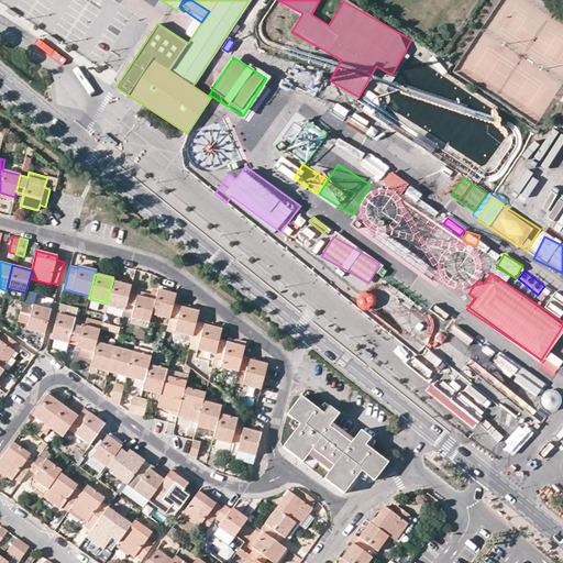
[(131,286),(112,282),(107,304),(106,306),(124,310),(131,286)]
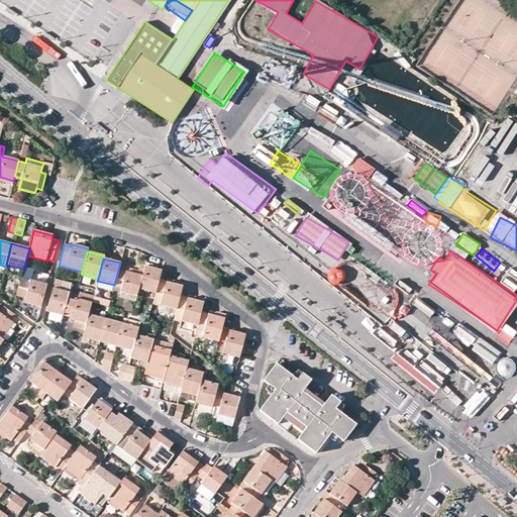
[(138,289),(142,276),(126,272),(127,267),(127,265),(120,263),(114,285),(113,290),(136,296),(138,289)]
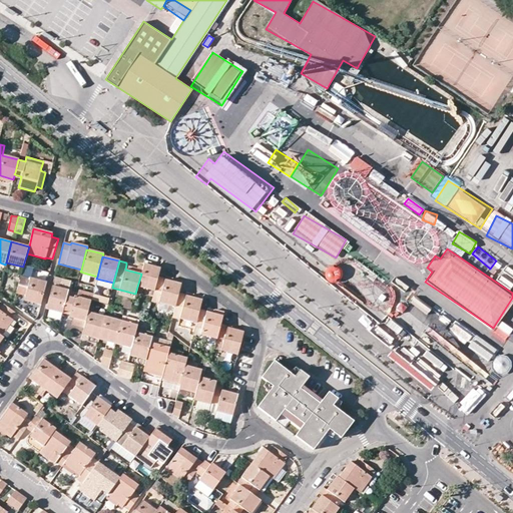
[(141,274),(142,268),(135,266),(134,268),(126,265),(125,270),(141,274)]
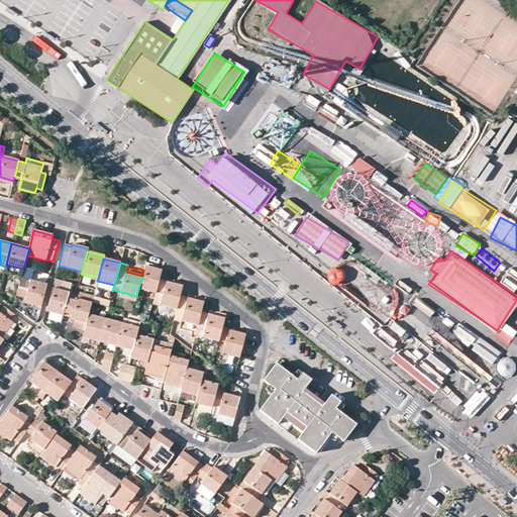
[(143,270),(142,276),(138,289),(154,293),(158,281),(161,271),(144,267),(143,270)]
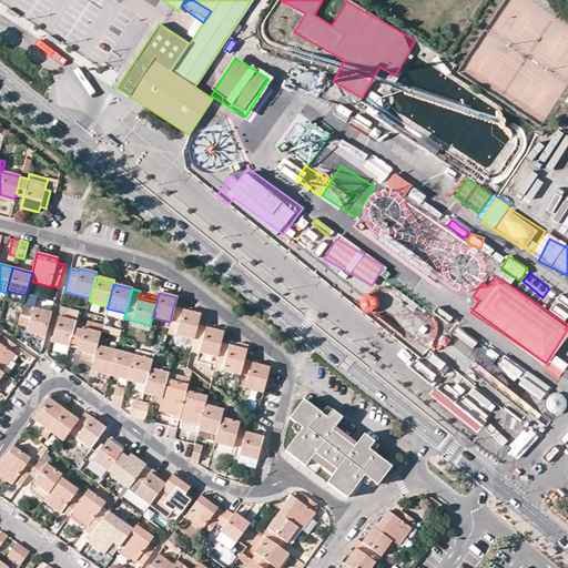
[(546,298),(541,304),(554,313),(558,307),(546,298)]
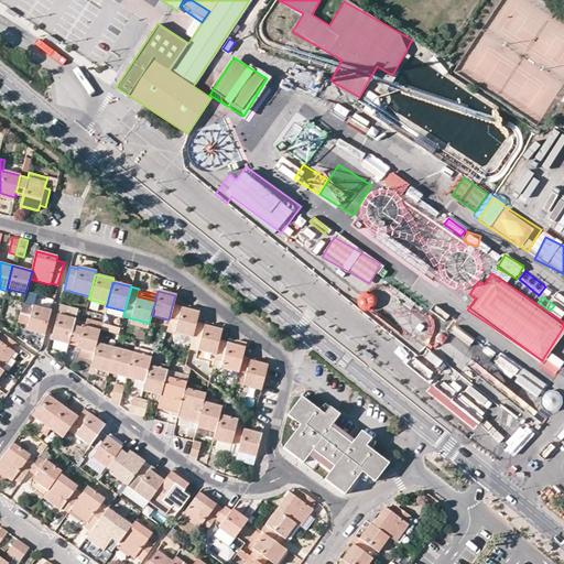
[(26,331),(44,334),(51,311),(34,305),(32,308),(22,305),(18,322),(28,324),(26,331)]
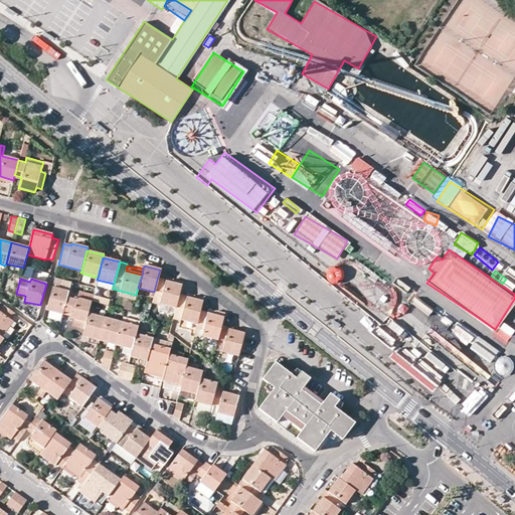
[(113,289),(114,284),(97,280),(96,287),(112,292),(113,289)]
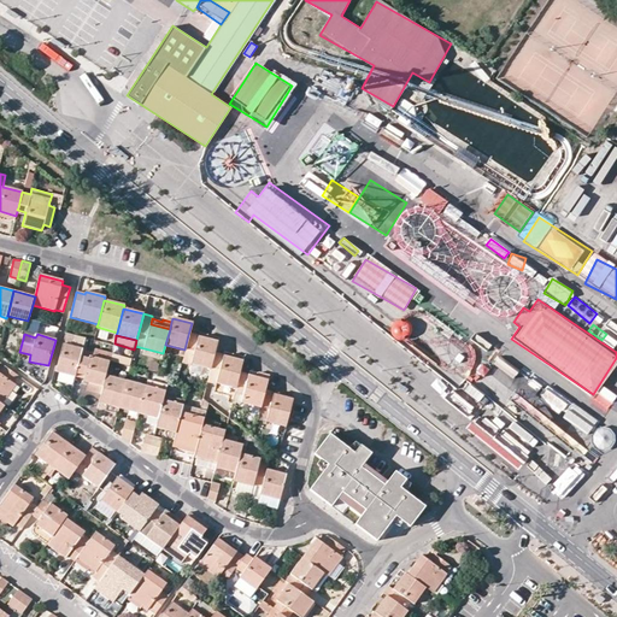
[(198,338),(188,335),(184,350),(182,362),(211,370),(215,354),(218,342),(198,338)]
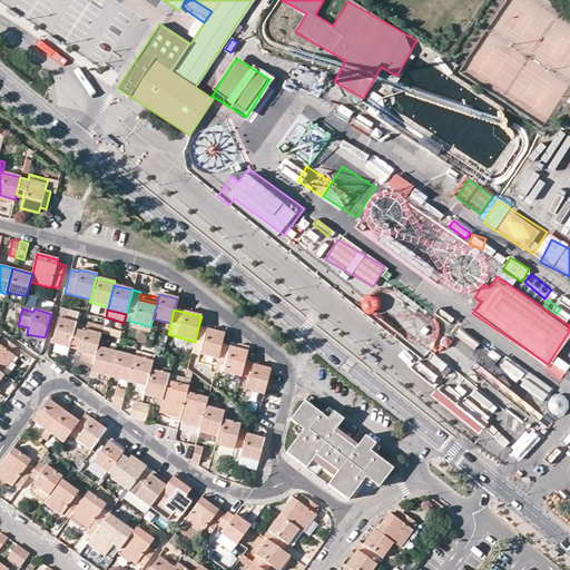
[(69,349),(70,343),(75,328),(76,323),(58,318),(51,343),(69,349)]
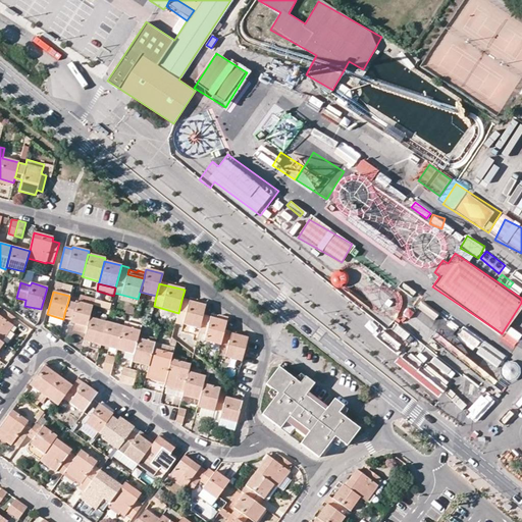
[(75,303),(75,301),(93,305),(94,300),(80,295),(79,299),(69,296),(68,301),(75,303)]
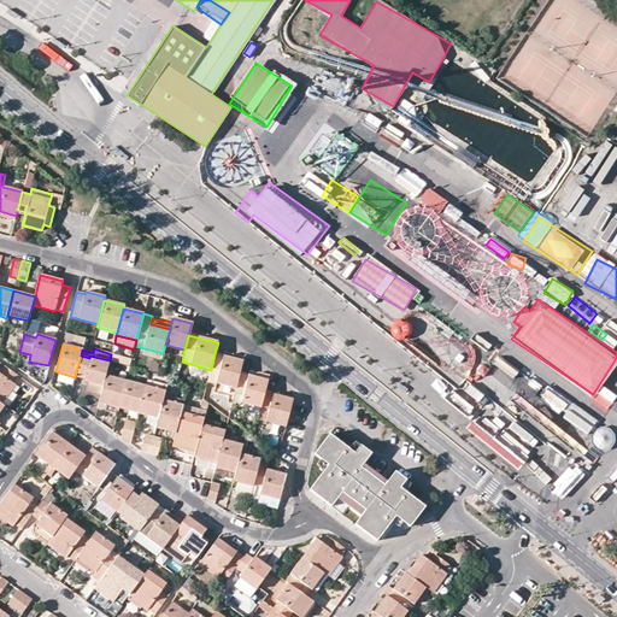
[(222,357),(215,354),(211,370),(207,381),(236,388),(240,375),(244,362),(222,357)]
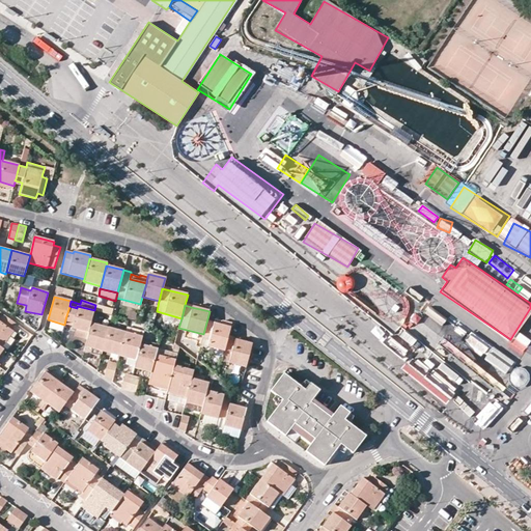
[(86,339),(90,324),(94,311),(94,310),(77,306),(77,308),(70,306),(65,319),(73,320),(72,326),(72,328),(76,329),(75,337),(86,339)]
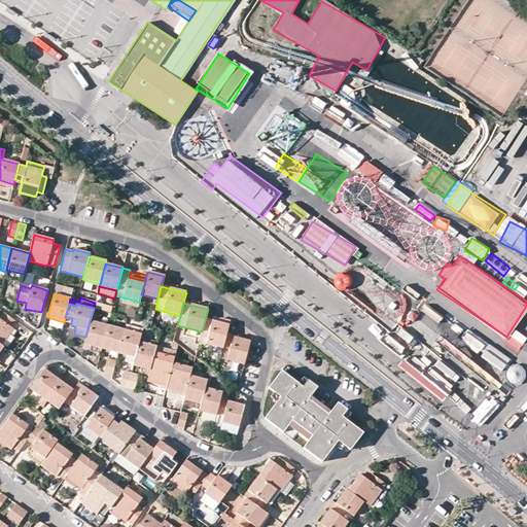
[(0,344),(12,328),(10,327),(15,320),(4,313),(0,318),(0,344)]
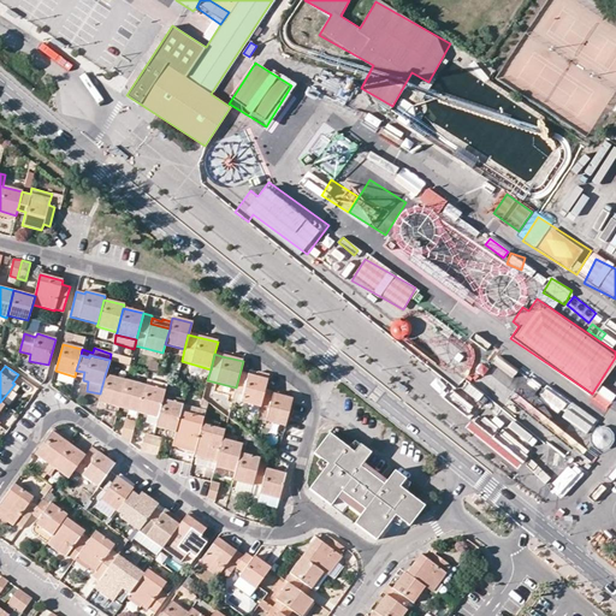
[(236,388),(235,391),(243,392),(241,401),(260,407),(264,394),(268,374),(258,372),(255,377),(248,374),(248,375),(240,374),(236,388)]
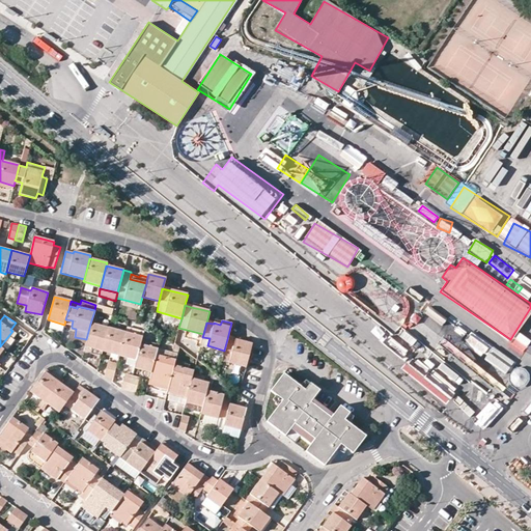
[(85,345),(102,351),(108,328),(90,324),(86,339),(85,345)]
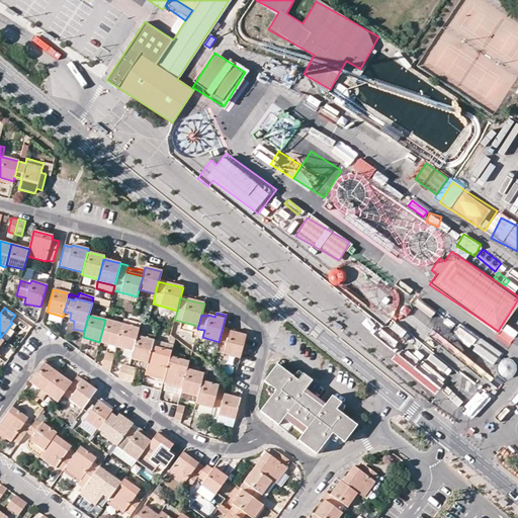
[(121,324),(105,320),(99,342),(115,346),(121,324)]
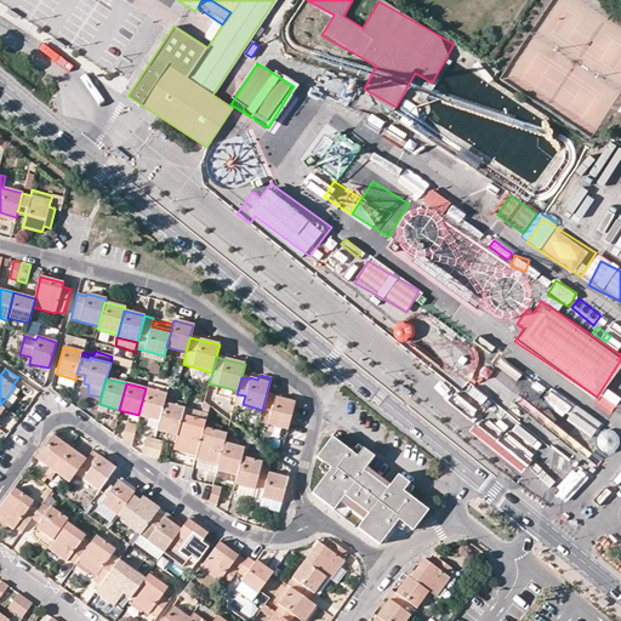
[(611,404),(620,392),(609,383),(600,394),(611,404)]
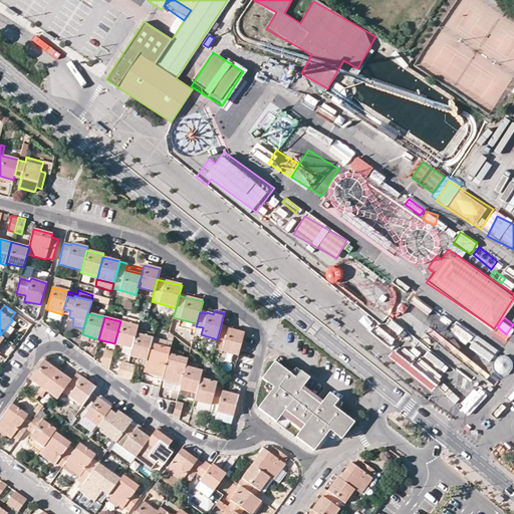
[(465,344),(474,334),(457,320),(448,330),(465,344)]
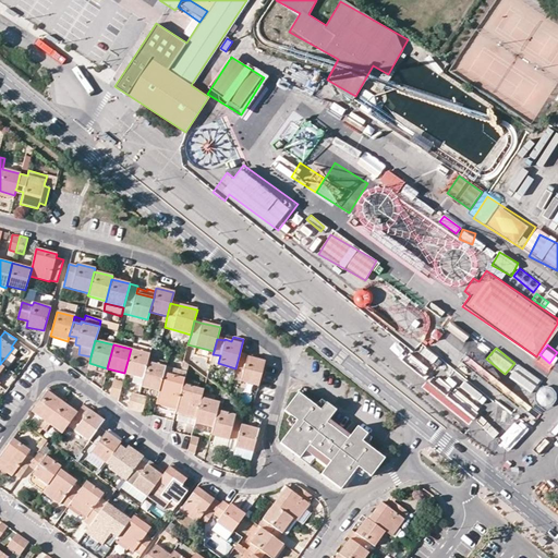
[(149,353),(131,349),(124,373),(143,378),(147,362),(149,356),(149,353)]
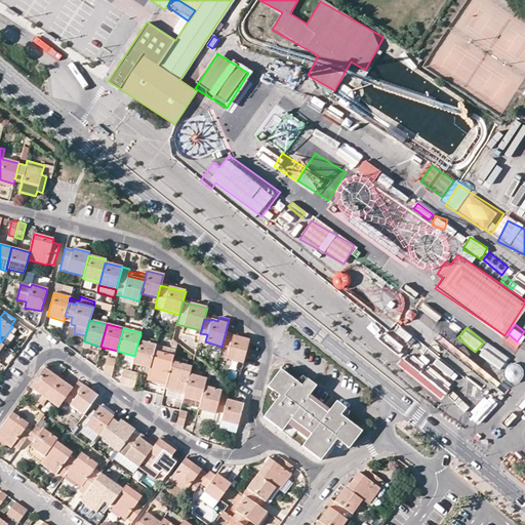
[(140,335),(138,340),(156,346),(157,339),(140,335)]
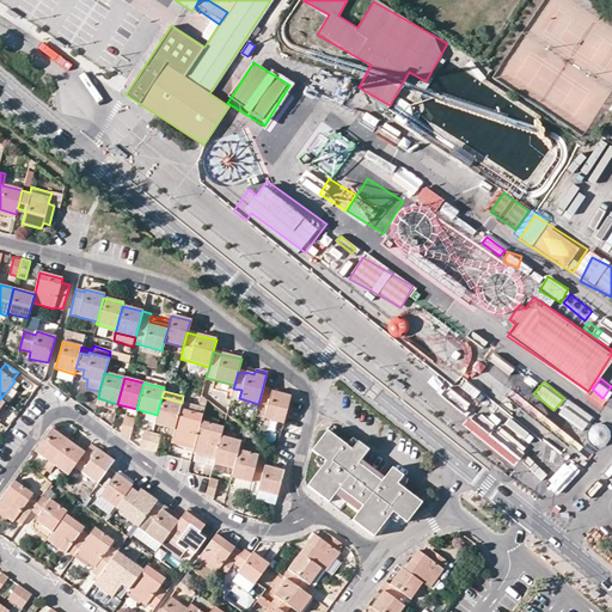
[(256,416),(283,422),(289,396),(270,391),(270,392),(262,391),(258,404),(258,408),(256,416)]
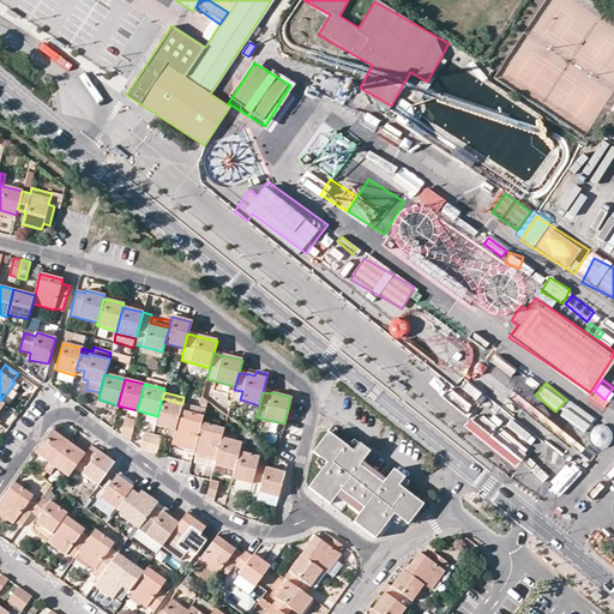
[(155,426),(175,432),(180,411),(182,404),(162,398),(157,416),(155,426)]
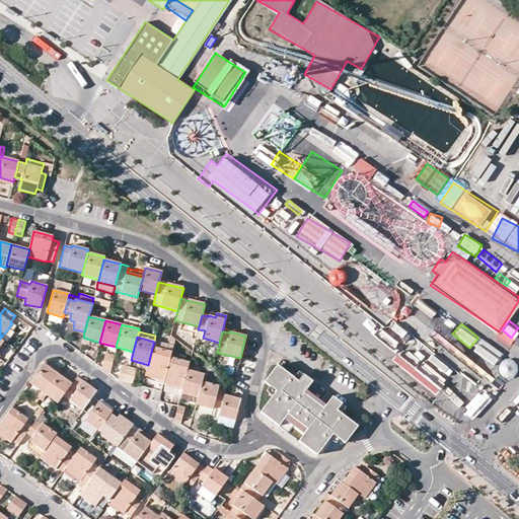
[(83,338),(81,344),(98,348),(99,343),(83,338)]
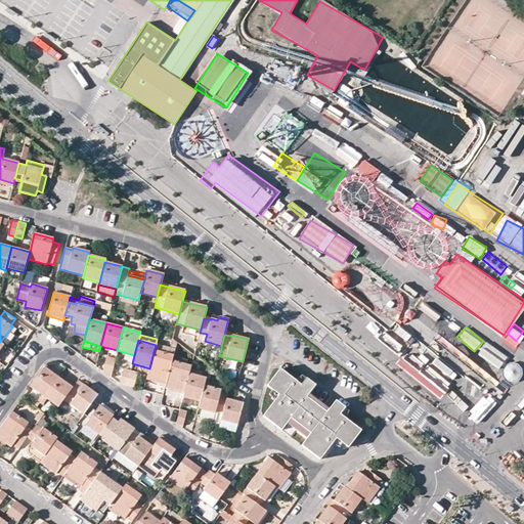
[(205,341),(203,348),(214,351),(214,347),(221,349),(221,346),(205,341)]
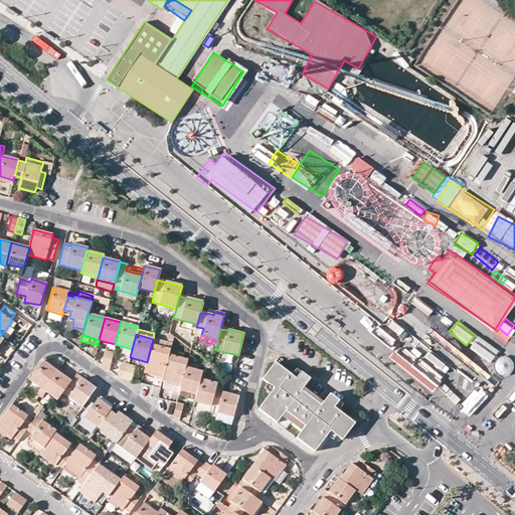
[(467,353),(484,368),(498,353),(480,338),(467,353)]
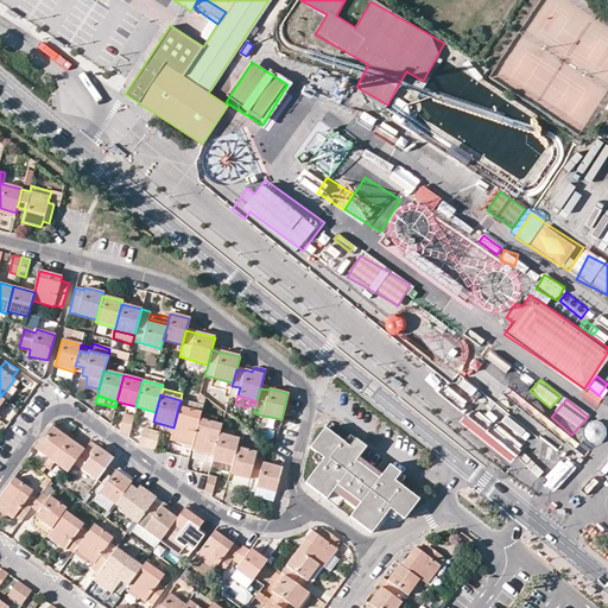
[(201,412),(178,407),(173,428),(171,436),(192,443),(200,418),(201,412)]
